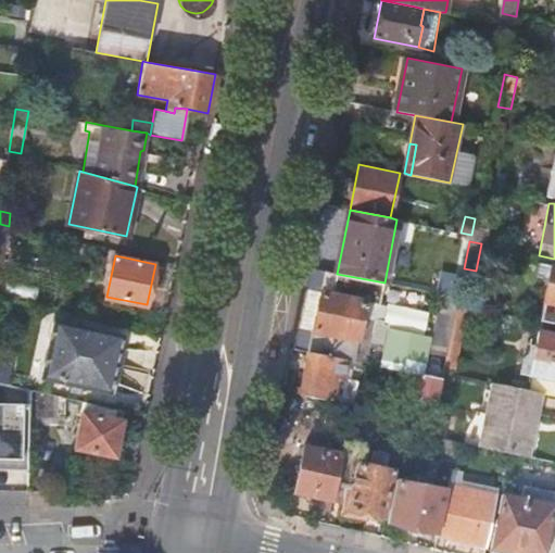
[(533,277),(547,280),(551,264),(537,262),(533,277)]
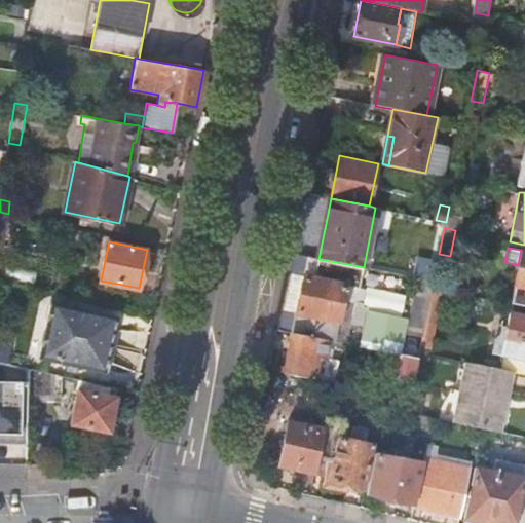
[(524,250),(521,250),(518,265),(510,301),(524,304),(524,250)]
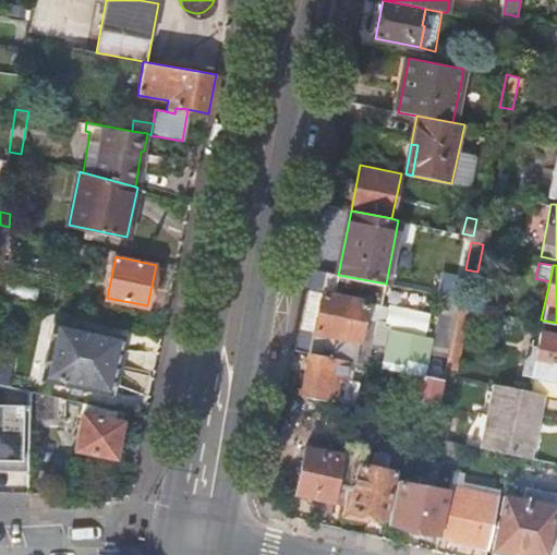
[(349,360),(367,364),(377,318),(363,316),(366,303),(382,308),(386,284),(338,275),(334,294),(307,289),(301,329),(315,333),(312,352),(349,360)]
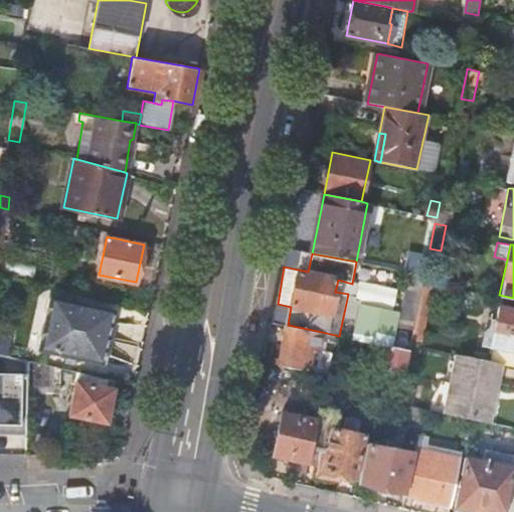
[(413,329),(423,281),(423,280),(424,276),(409,273),(399,327),(413,329)]
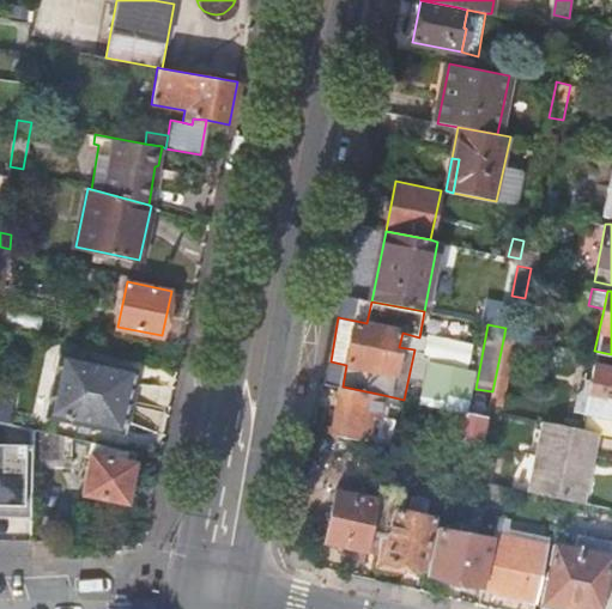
[(492,391),(490,402),(503,406),(517,338),(504,334),(492,391)]
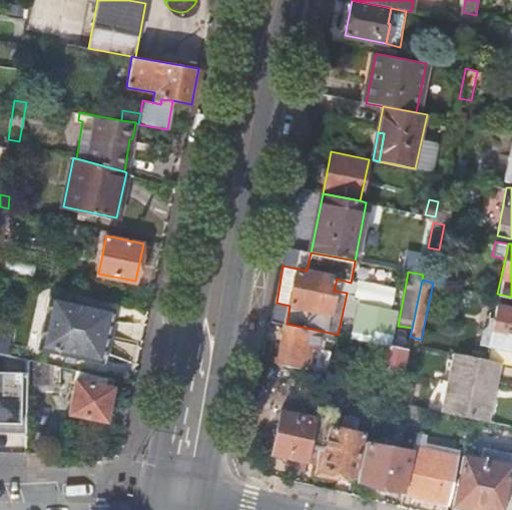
[(51,297),(40,348),(101,362),(113,311),(51,297)]
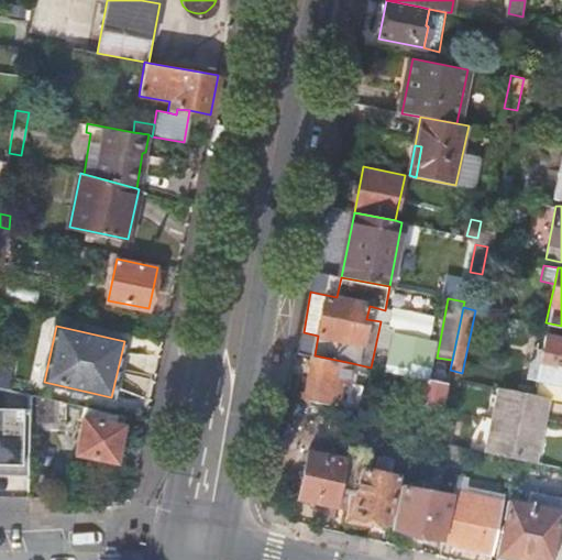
[(542,349),(537,380),(539,381),(536,394),(549,397),(561,399),(561,338),(546,335),(542,349)]
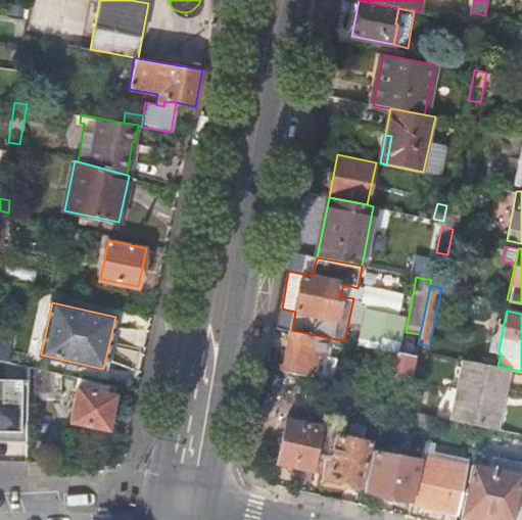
[(488,350),(499,352),(504,324),(497,323),(496,330),(491,335),(488,350)]
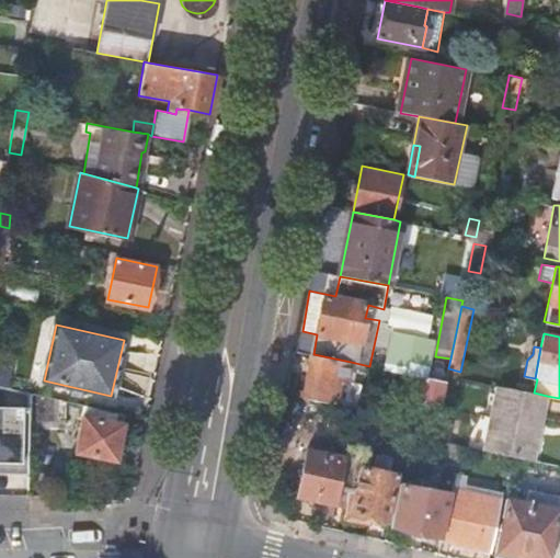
[(313,354),(311,354),(304,397),(350,407),(354,383),(346,380),(351,362),(313,354)]
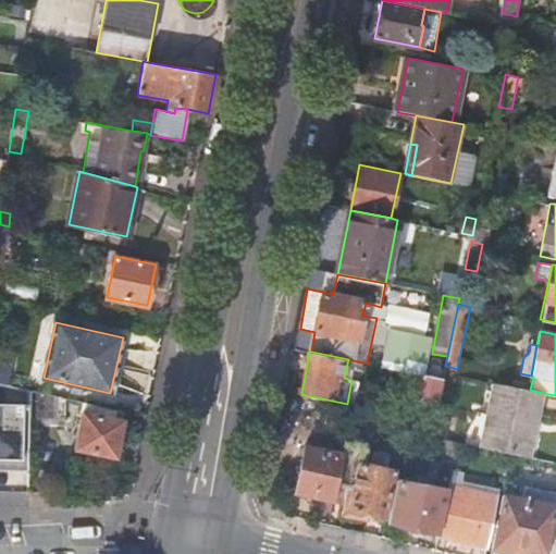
[(11,367),(0,364),(0,381),(8,384),(11,367)]
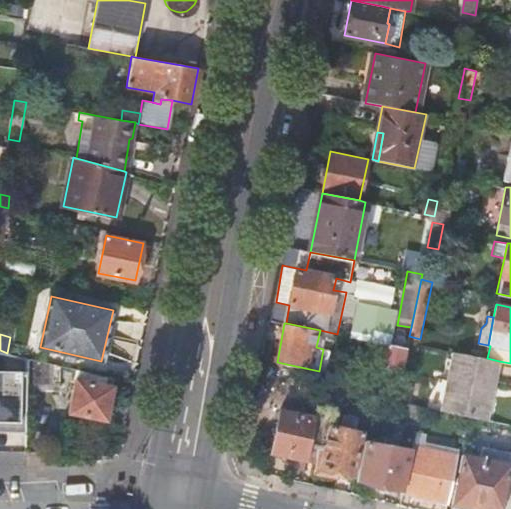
[(407,348),(385,344),(380,368),(402,372),(407,348)]
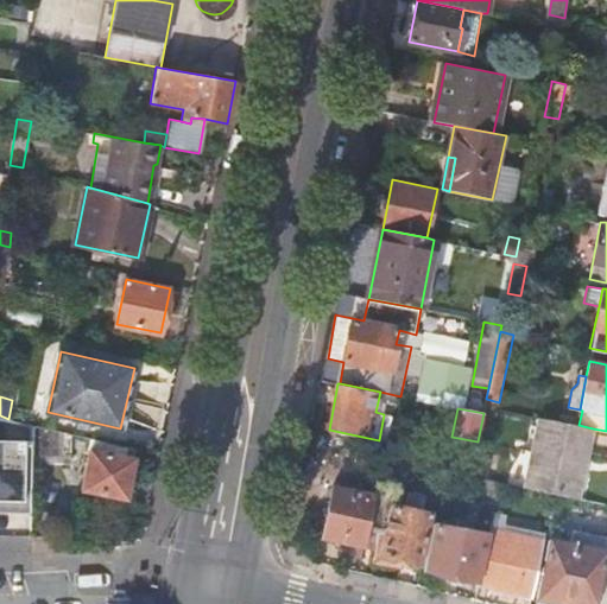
[(558,494),(575,496),(583,456),(587,456),(593,428),(579,425),(552,420),(538,489),(558,494)]
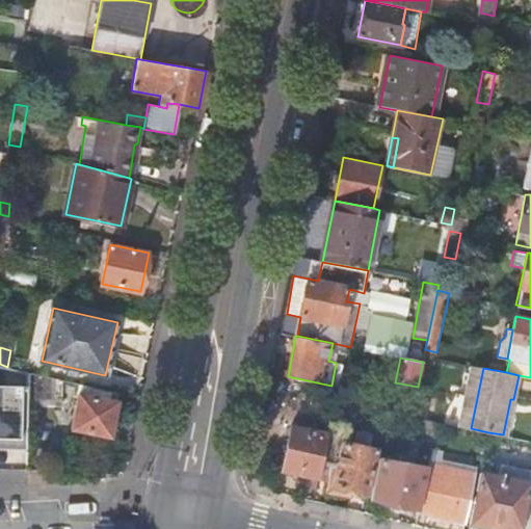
[(0,439),(26,439),(27,386),(0,385),(0,439)]
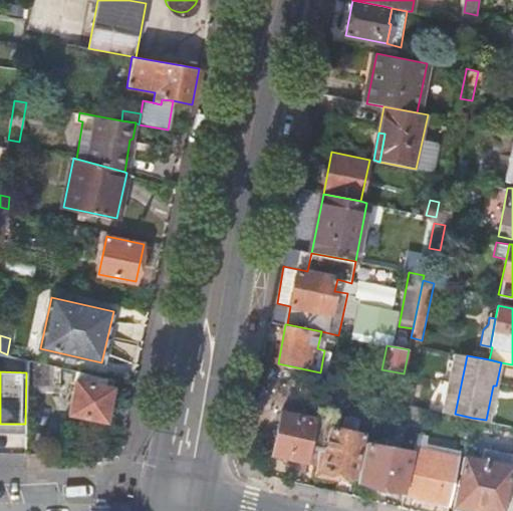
[(112,388),(75,379),(68,414),(105,422),(112,388)]
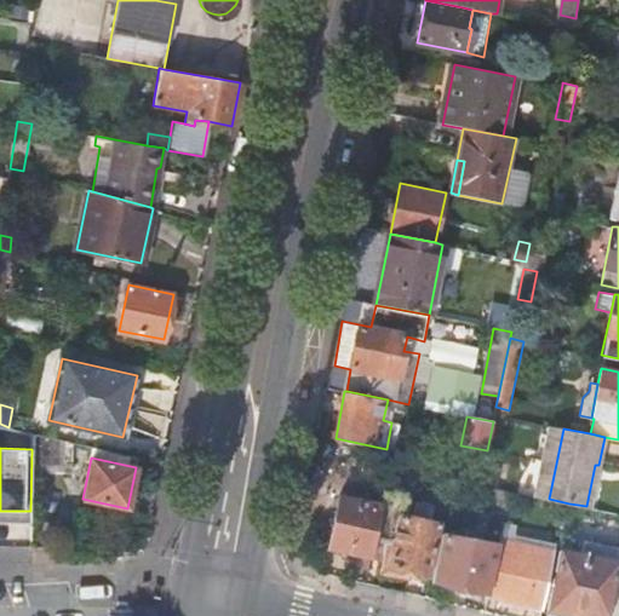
[(373,557),(384,504),(340,496),(330,548),(373,557)]
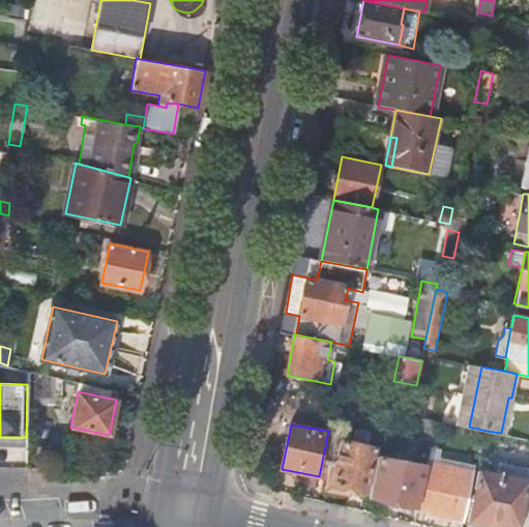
[(328,431),(319,476),(327,477),(326,482),(366,490),(375,447),(343,441),(346,428),(329,425),(328,431)]
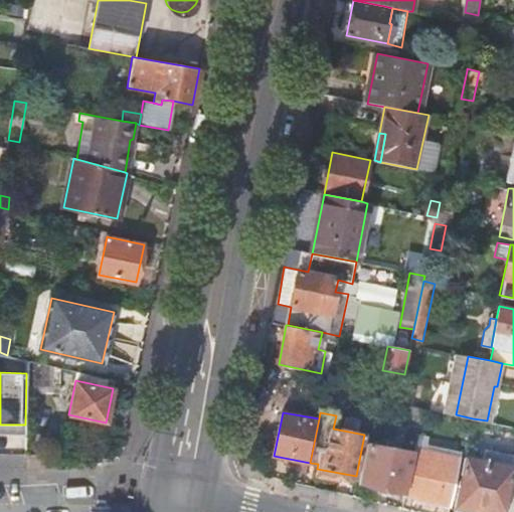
[(0,424),(0,433),(25,434),(25,424),(0,424)]
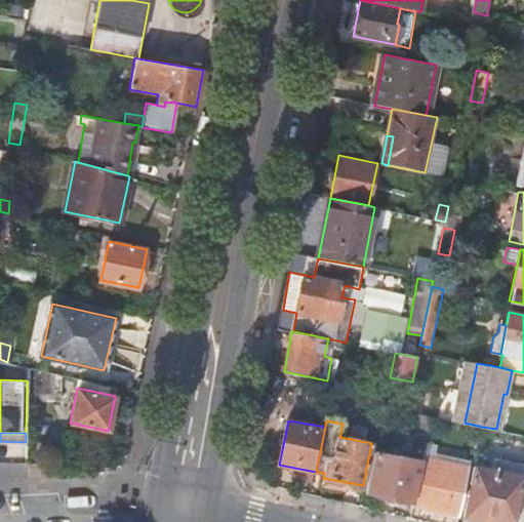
[(427,442),(426,447),(432,448),(431,457),(469,465),(471,457),(436,450),(437,444),(427,442)]
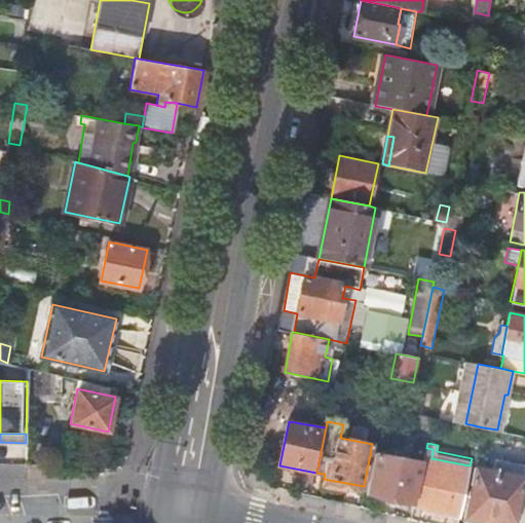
[(426,448),(423,461),(415,502),(415,503),(460,514),(470,465),(432,458),(433,449),(426,448)]
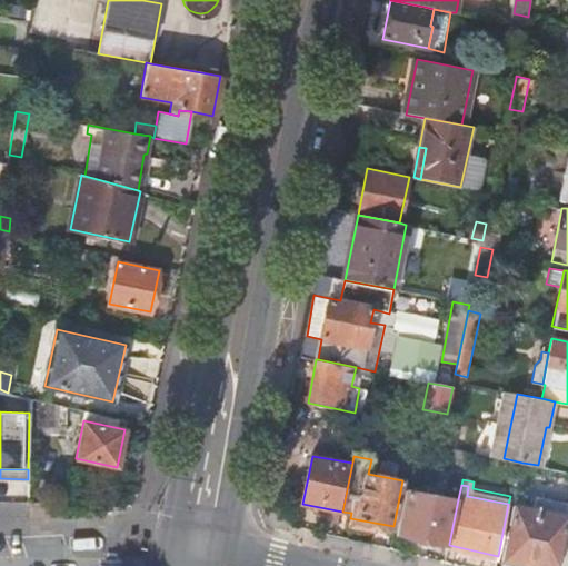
[(397,534),(449,544),(458,499),(407,490),(397,534)]
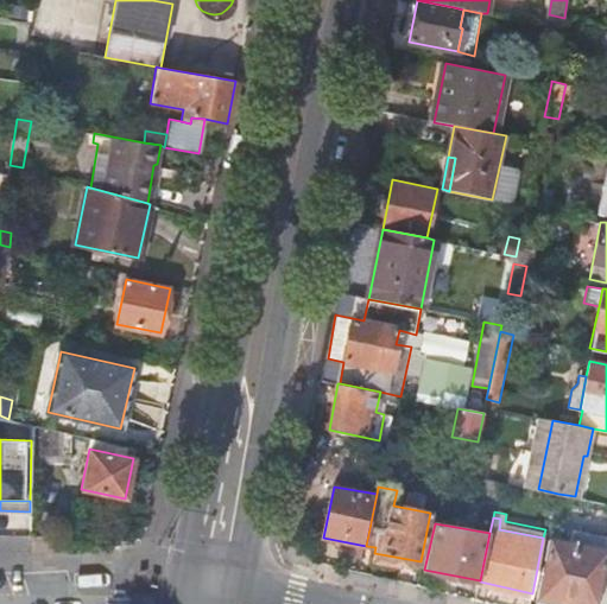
[(594,603),(596,603),(606,553),(606,534),(575,527),(571,542),(551,538),(539,598),(564,603),(594,603)]
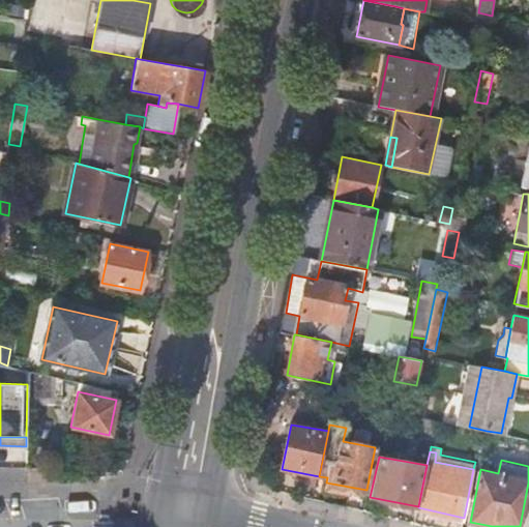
[(528,482),(520,526),(518,526),(492,526),(470,522),(469,522),(467,526),(528,526),(528,482)]
